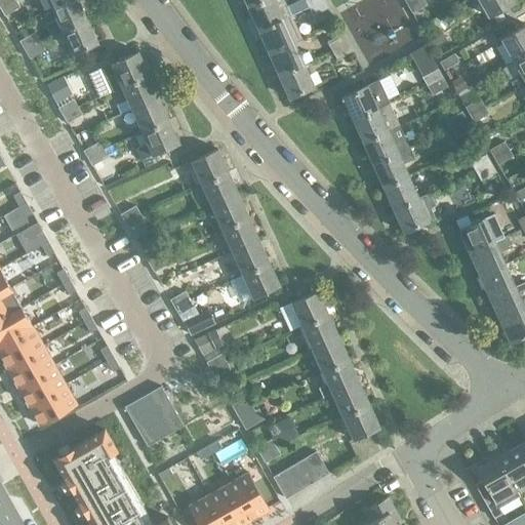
[(19,5),(15,0),(7,0),(0,4),(0,7),(4,14),(19,5)]
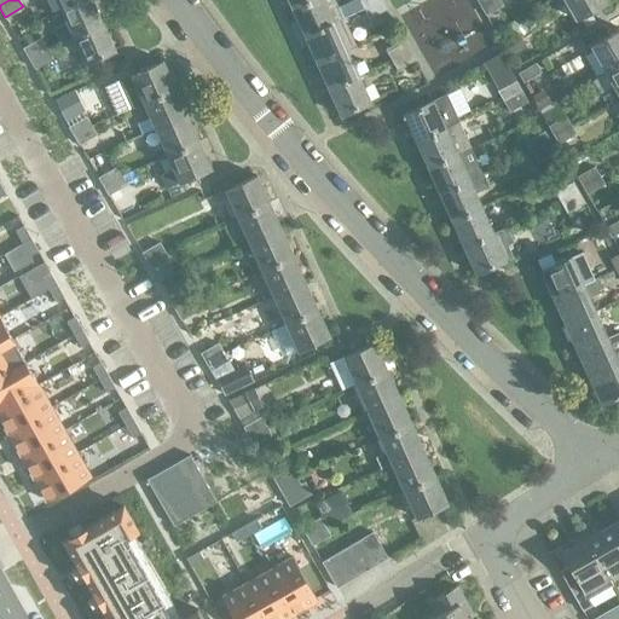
[(102,21),(92,0),(76,0),(59,9),(65,22),(53,28),(59,42),(73,36),(71,35),(102,21)]
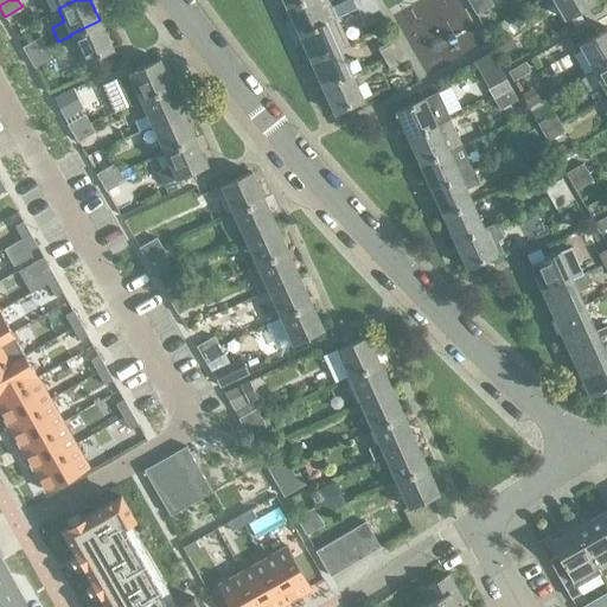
[(299,34),(328,21),(337,18),(332,8),(328,0),(305,0),(287,8),(299,34)]
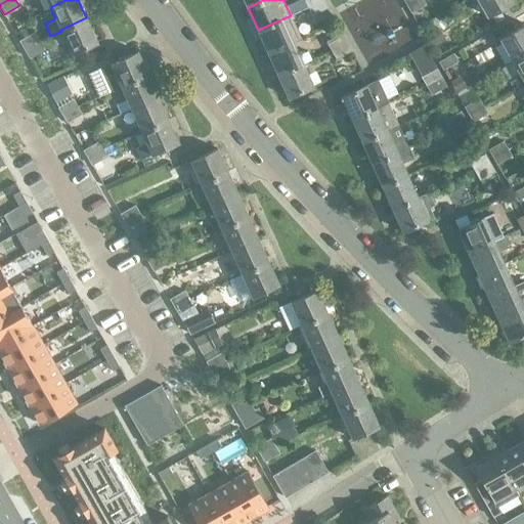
[(323,0),(322,0),(302,0),(287,7),(291,15),(306,8),(307,9),(323,0)]
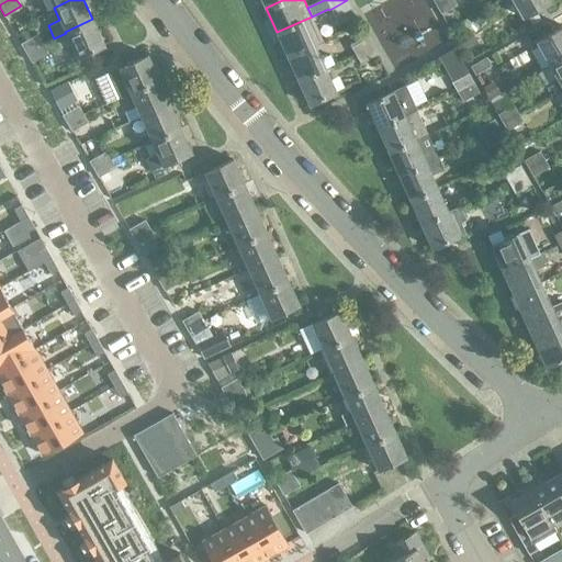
[(347,0),(329,10),(335,20),(352,10),(347,0)]
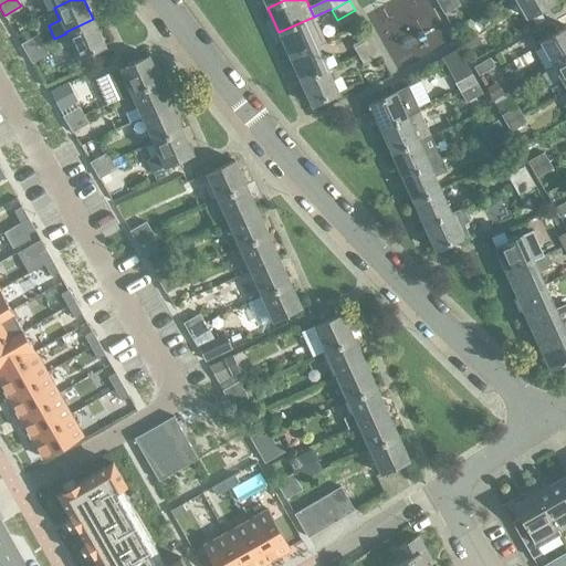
[(460,4),(457,0),(448,0),(439,6),(443,14),(460,4)]
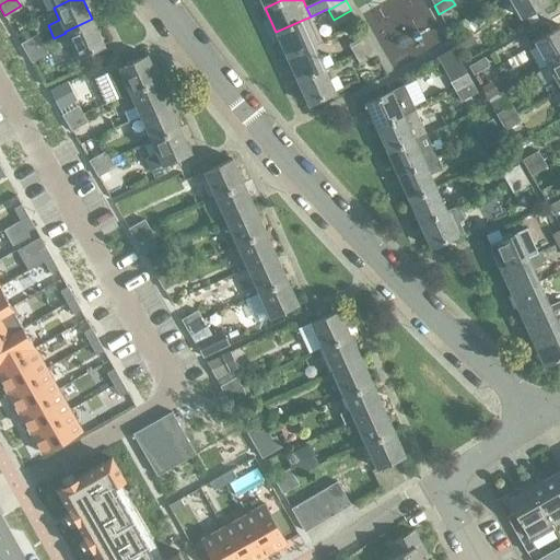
[(548,2),(546,0),(509,0),(520,19),(548,2)]
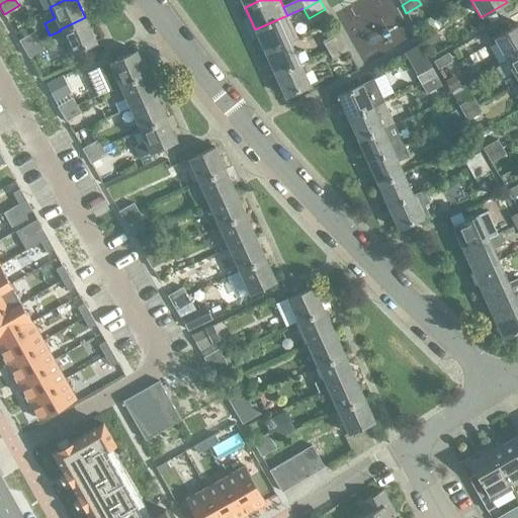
[(287,15),(280,18),(255,29),(265,52),(290,40),(289,37),(296,35),(287,15)]
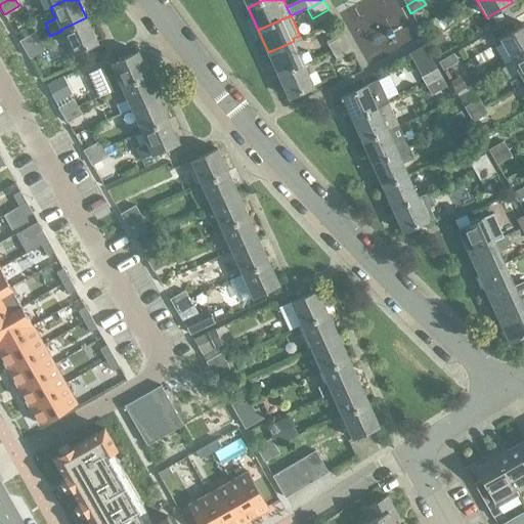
[(60,30),(61,31),(72,53),(97,42),(86,17),(60,30)]
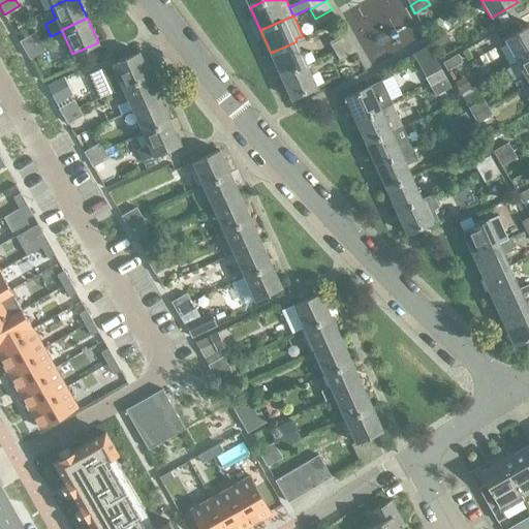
[(528,25),(504,39),(517,62),(528,54),(528,25)]
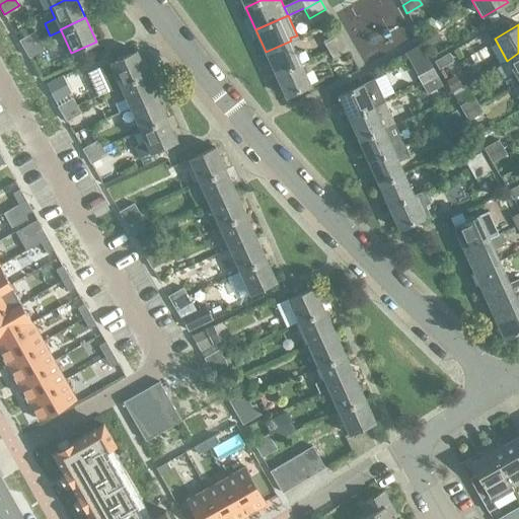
[(33,31),(18,40),(23,49),(40,41),(33,31)]
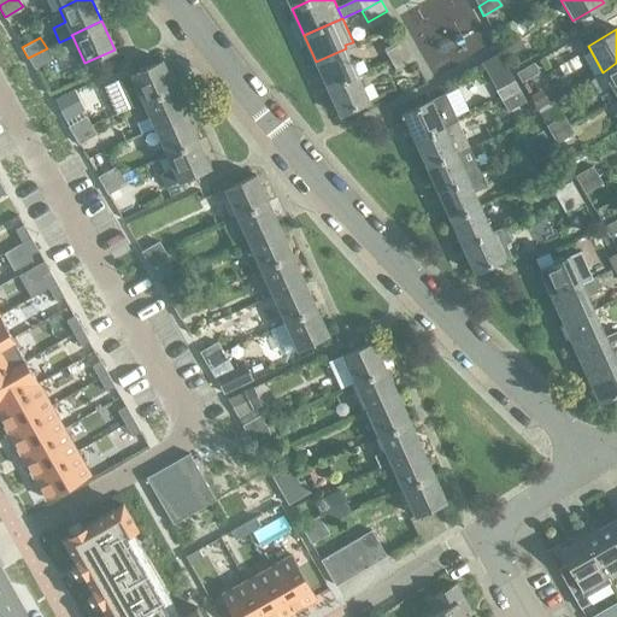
[(519,37),(501,48),(512,68),(530,58),(524,47),(526,47),(519,37)]
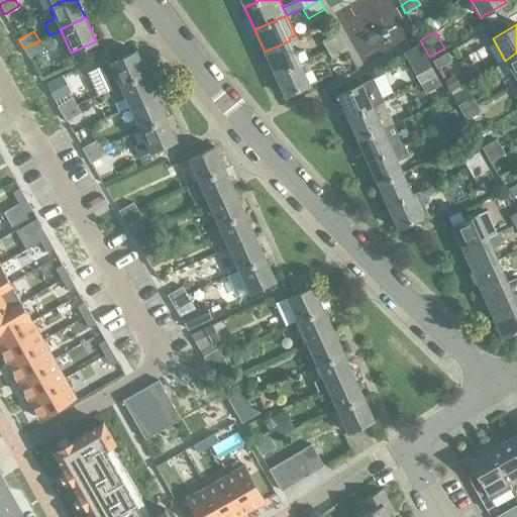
[(342,41),(336,32),(321,41),(326,49),(342,41)]
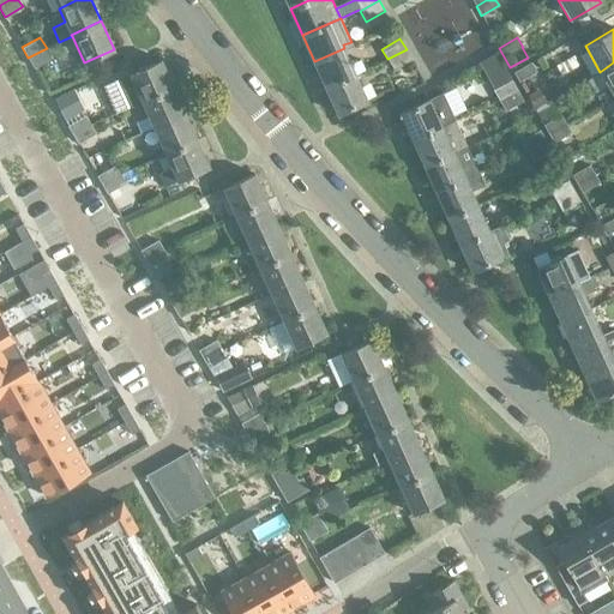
[(47,48),(28,58),(35,68),(53,58),(47,48)]
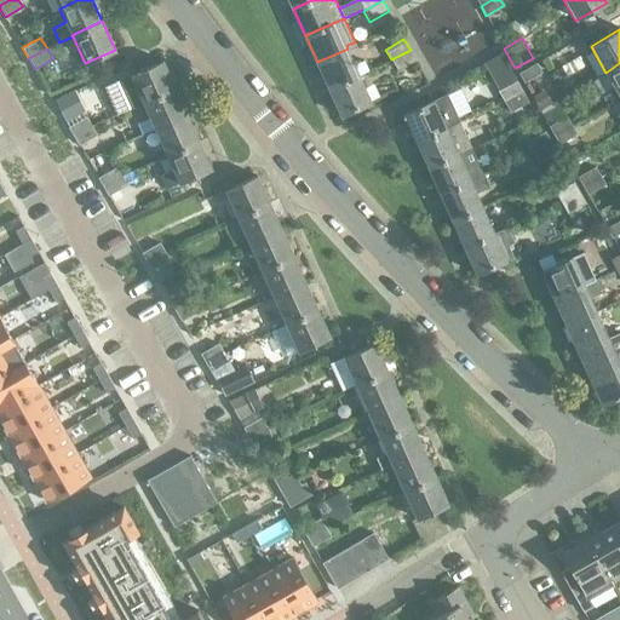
[(329,89),(360,74),(369,70),(365,59),(355,64),(348,49),(317,62),(329,89)]
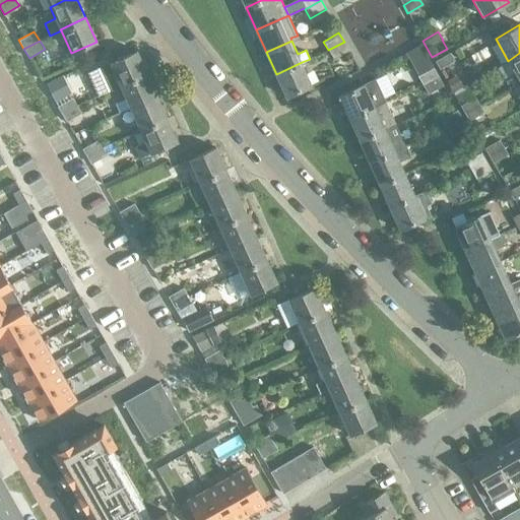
[(344,42),(328,50),(333,59),(349,50),(344,42)]
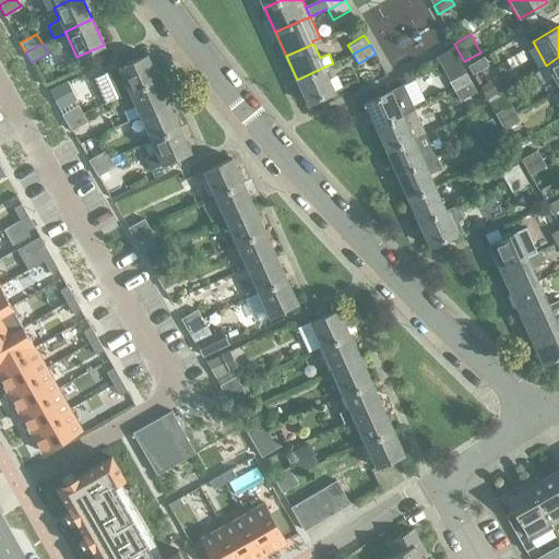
[(146,55),(118,68),(106,72),(117,97),(129,92),(157,80),(146,55)]
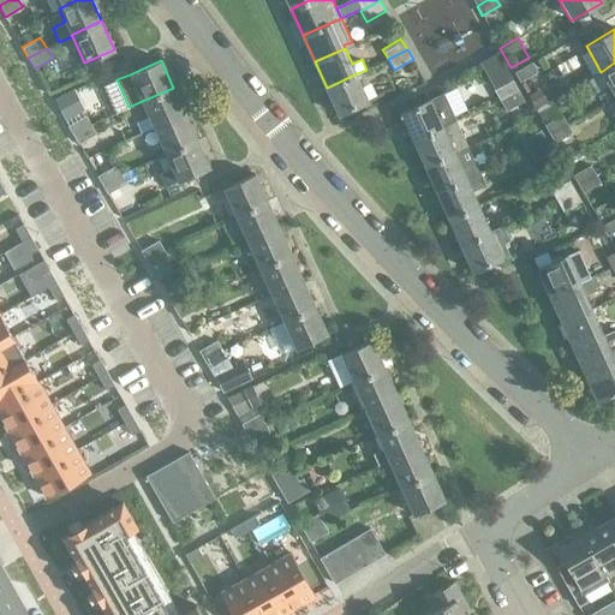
[(514,72),(519,82),(537,72),(532,63),(514,72)]
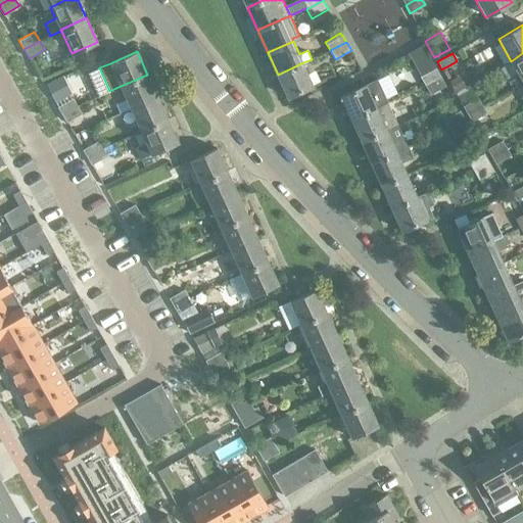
[(522,82),(522,53),(511,61),(522,83),(522,82)]
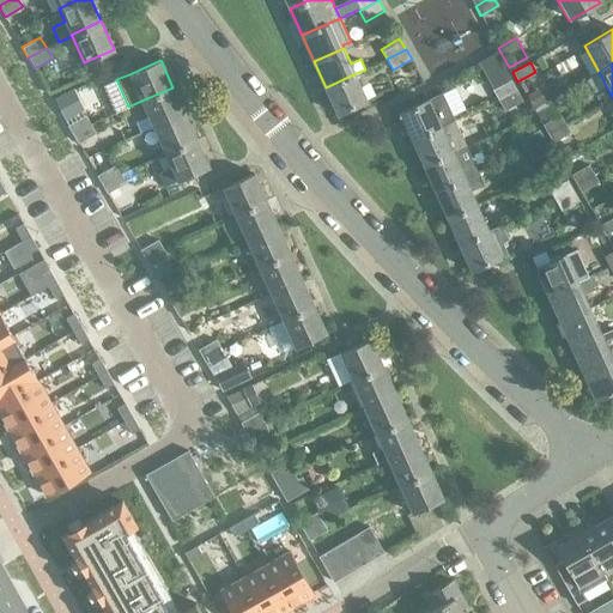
[(338,115),(368,101),(356,73),(326,87),(338,115)]
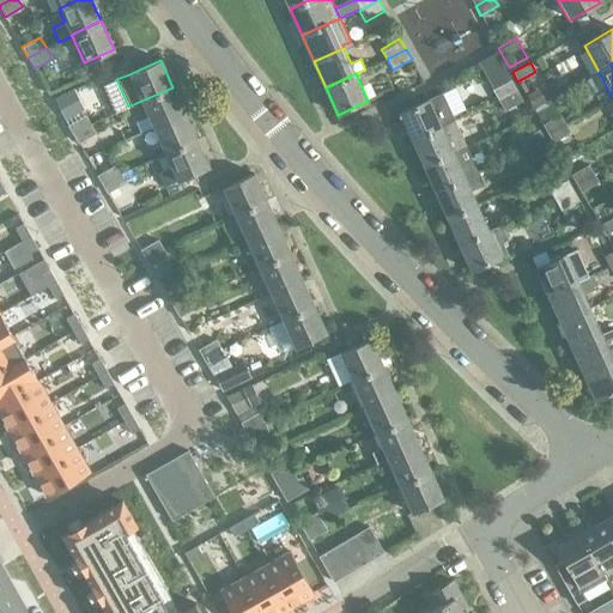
[(491,90),(498,101),(516,90),(510,79),(491,90)]
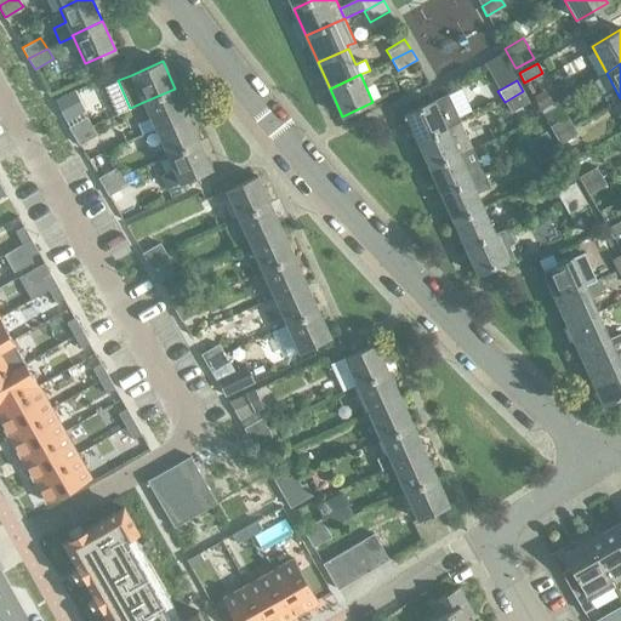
[(187,114),(175,89),(143,102),(154,129),(187,114)]
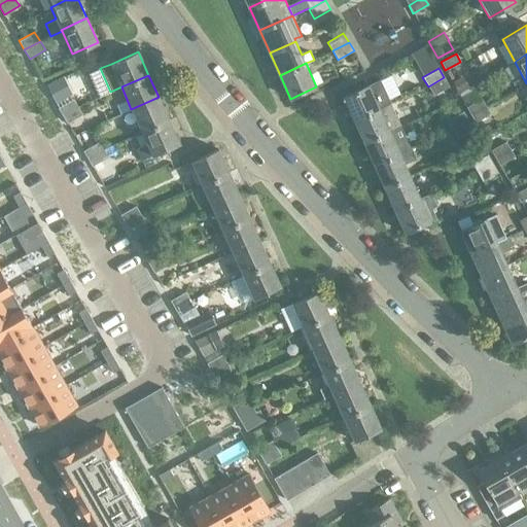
[(463,75),(452,81),(458,93),(469,86),(463,75)]
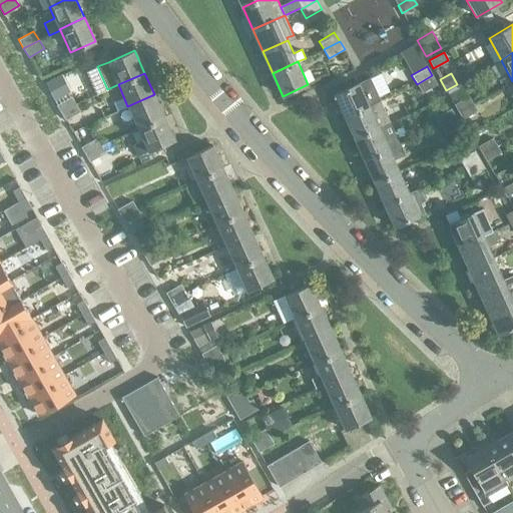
[(432,75),(417,84),(422,93),(437,84),(432,75)]
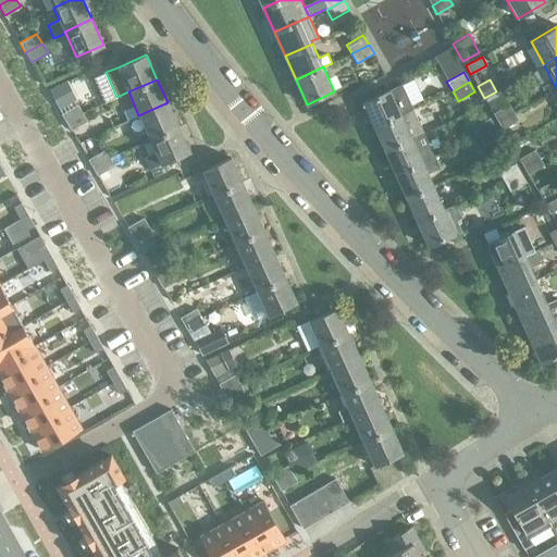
[(50,90),(59,107),(73,99),(64,83),(50,90)]
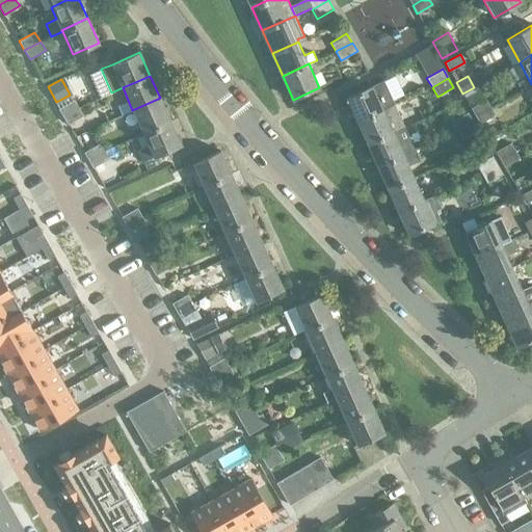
[(347,97),(356,117),(357,120),(394,104),(394,103),(383,107),(373,85),(347,97)]
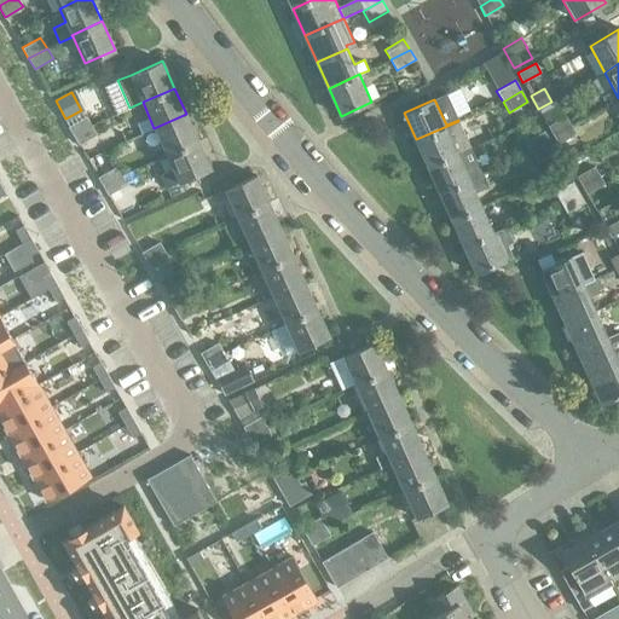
[(551,102),(538,109),(544,121),(562,113),(555,99),(551,102)]
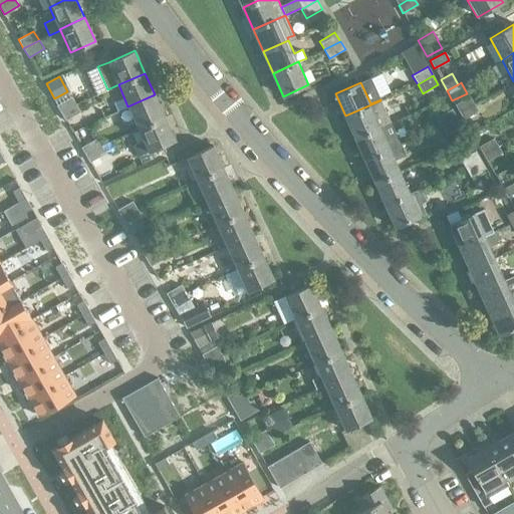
[(138,129),(165,116),(155,94),(127,106),(138,129)]
